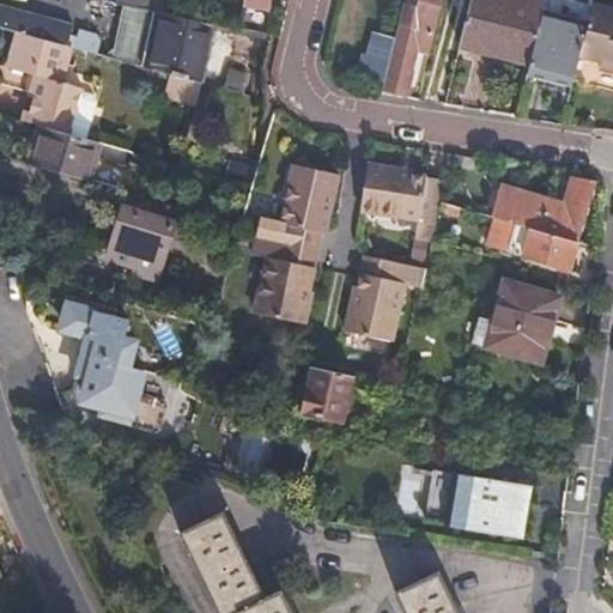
[(116,0),(117,1),(127,4),(161,11),(162,0),(116,0)]
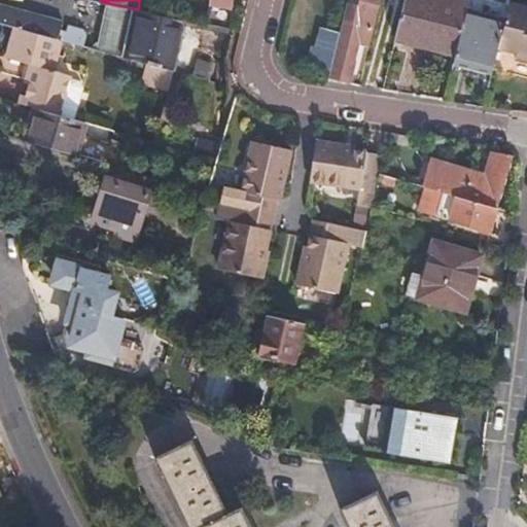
[(212,0),(212,3),(218,4),(217,10),(231,12),(233,0),(212,0)]
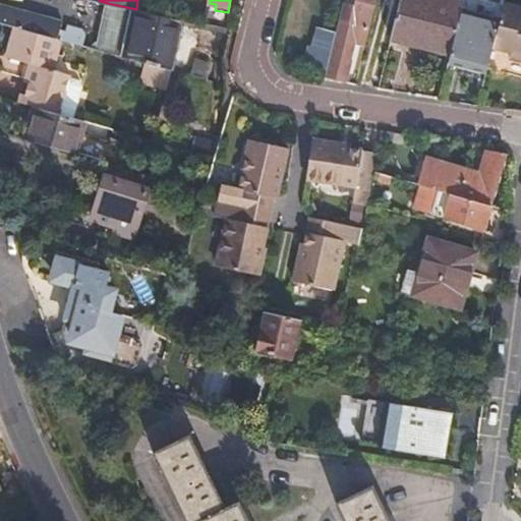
[(366,43),(378,0),(359,0),(358,7),(349,5),(337,54),(332,53),(327,76),(342,80),(348,82),(354,60),(350,59),(355,39),(366,43)]
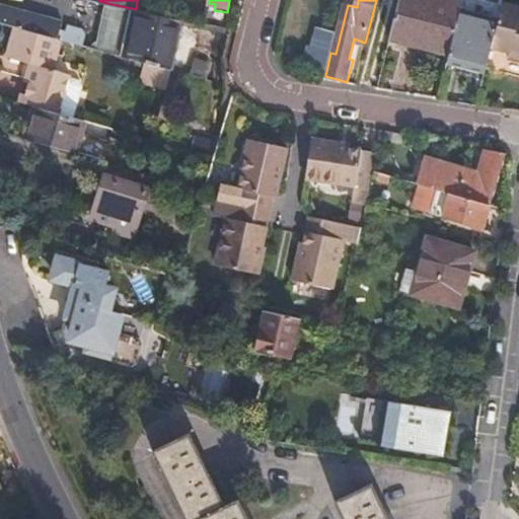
[(423,0),(401,0),(393,33),(413,39),(423,0)]
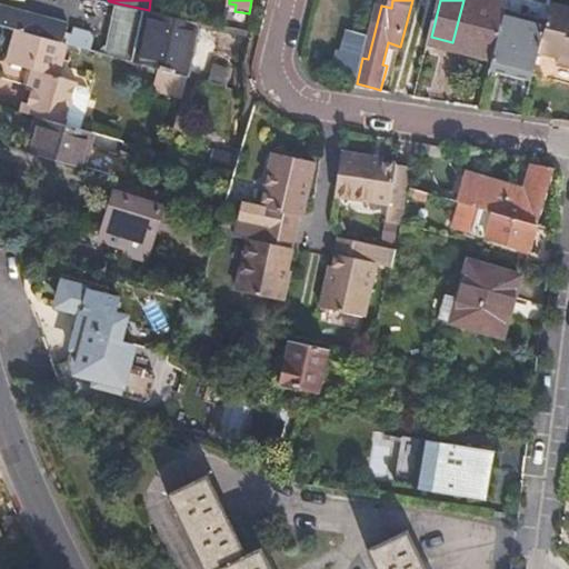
[(509,3),(496,0),(463,0),(452,42),(473,47),(471,56),(493,61),(507,10),(509,3)]
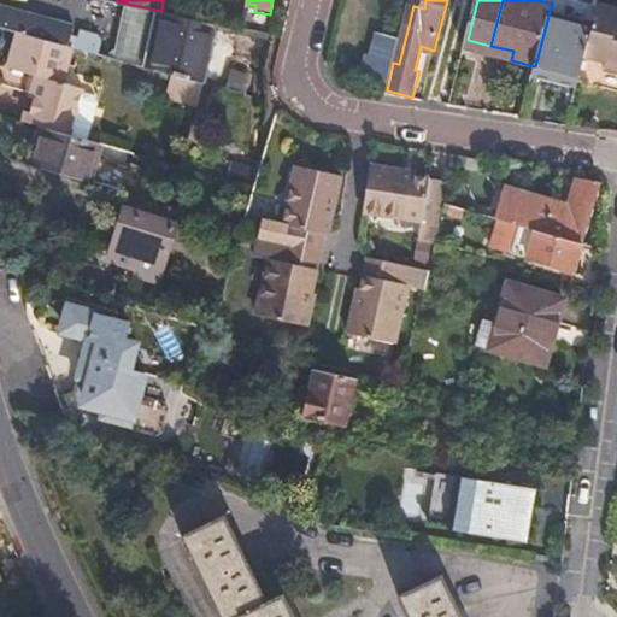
[(204,83),(221,23),(162,11),(128,4),(113,59),(204,83)]
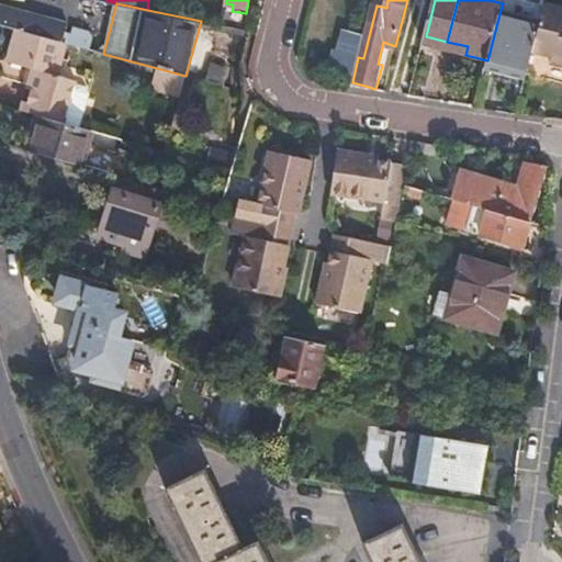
[(561,8),(547,3),(542,21),(535,51),(554,55),(553,62),(561,63),(561,8)]
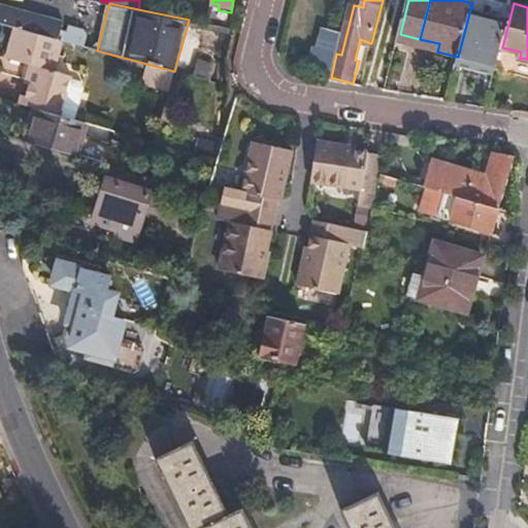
[(0,5),(0,23),(15,28),(21,11),(0,5)]
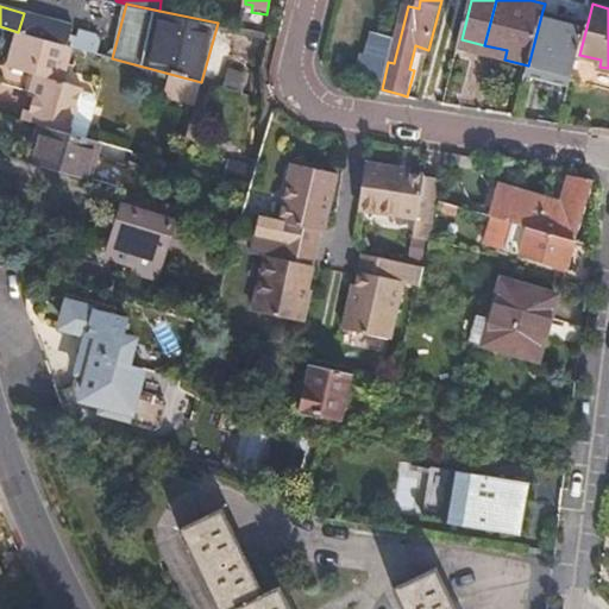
[(588,23),(542,11),(528,66),(527,73),(572,85),(579,55),(588,23)]
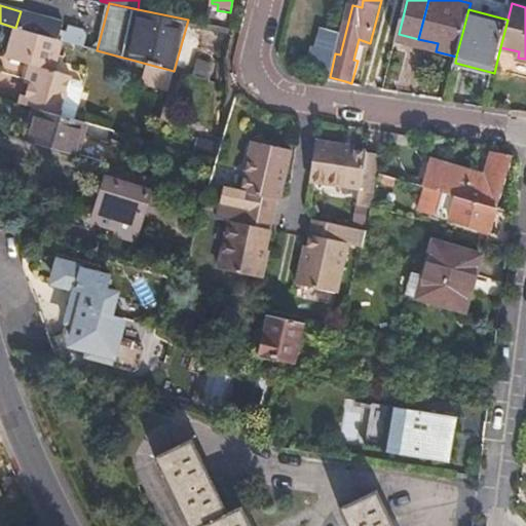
[(21,11),(15,28),(59,39),(63,24),(21,11)]
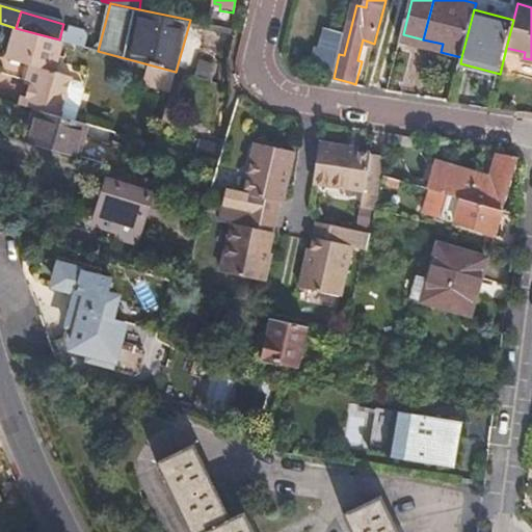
[(35,65),(24,104),(38,108),(59,114),(71,77),(55,72),(63,41),(59,40),(16,28),(7,58),(35,65)]
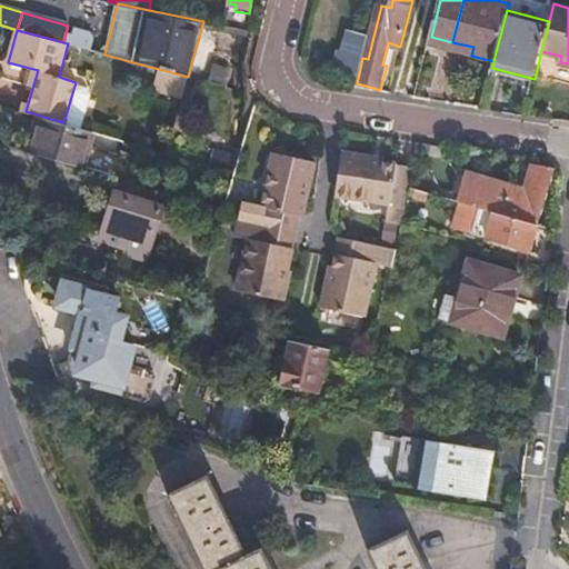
[(452,42),(431,37),(429,45),(450,50),(452,42)]
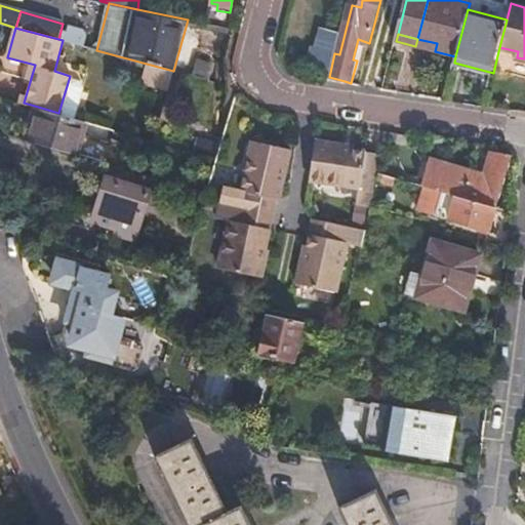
[(437,43),(417,39),(415,46),(435,51),(437,43)]
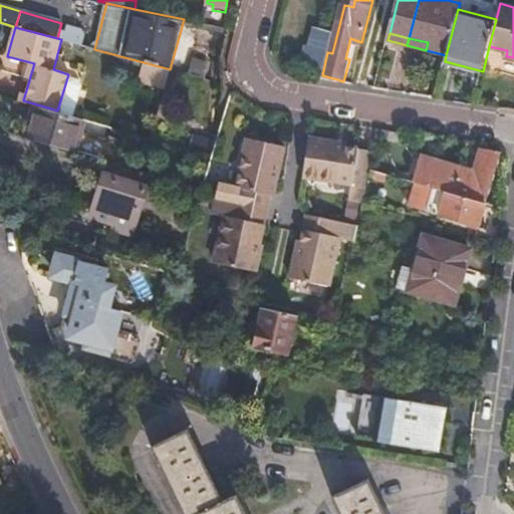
[(143,84),(165,90),(169,73),(148,67),(143,84)]
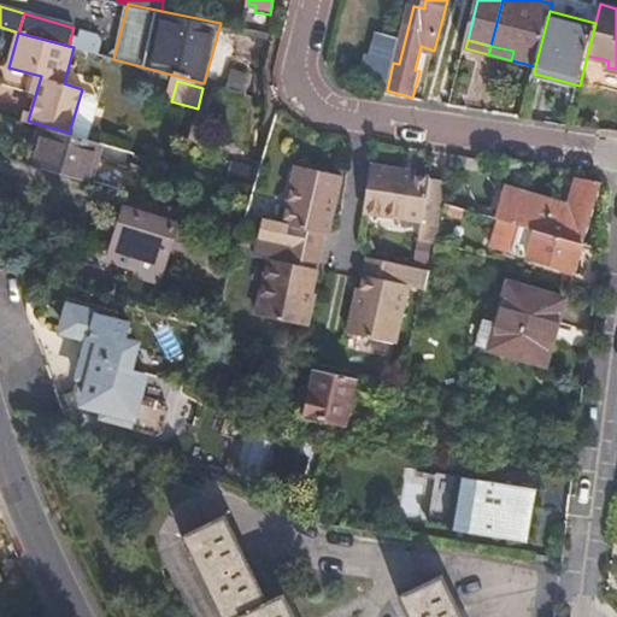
[(90,183),(103,144),(69,133),(45,125),(33,165),(90,183)]
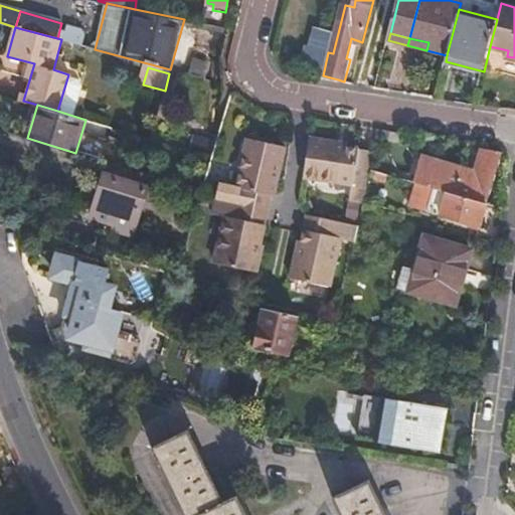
[(213,261),(254,270),(261,243),(258,242),(274,171),(277,172),(283,144),(246,137),(235,184),(218,180),(211,212),(223,215),(213,261)]
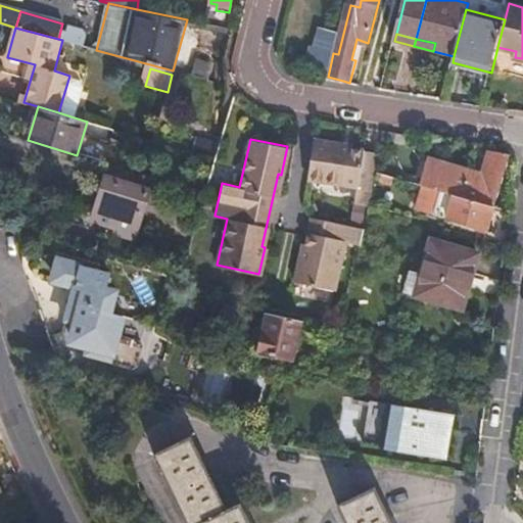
[(378,174),(381,155),(342,148),(342,144),(315,139),(307,177),(354,187),(351,203),(370,207),(371,205),(378,174)]
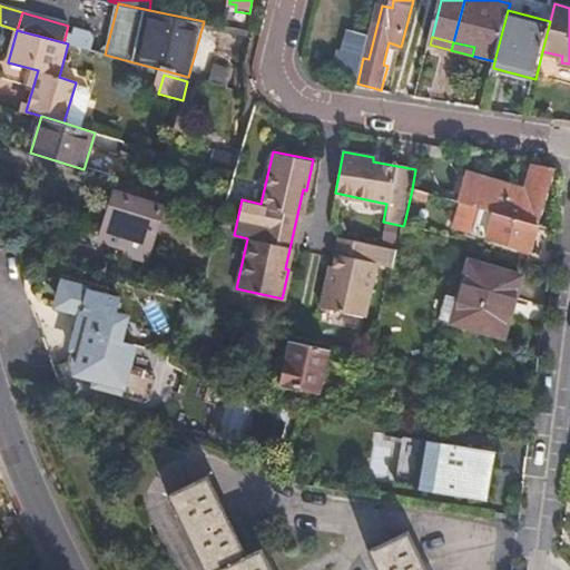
[(464,204),(538,225),(556,170),(533,164),(528,187),(467,173),(459,203),(464,204)]
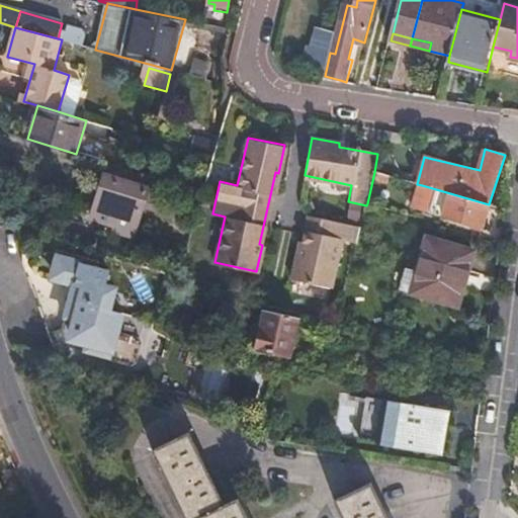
[(149,188),(152,176),(110,164),(93,218),(119,226),(117,231),(134,236),(141,211),(161,218),(168,194),(149,188)]
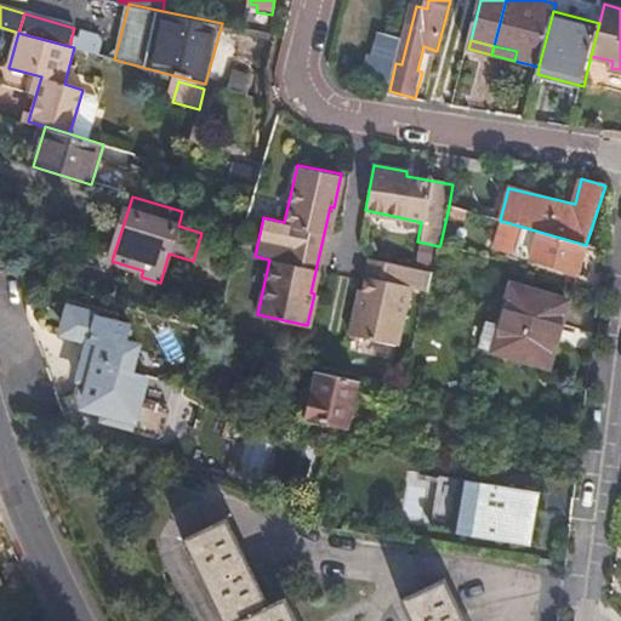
[(577,272),(586,245),(506,222),(500,244),(513,248),(511,255),(533,261),(534,258),(577,272)]
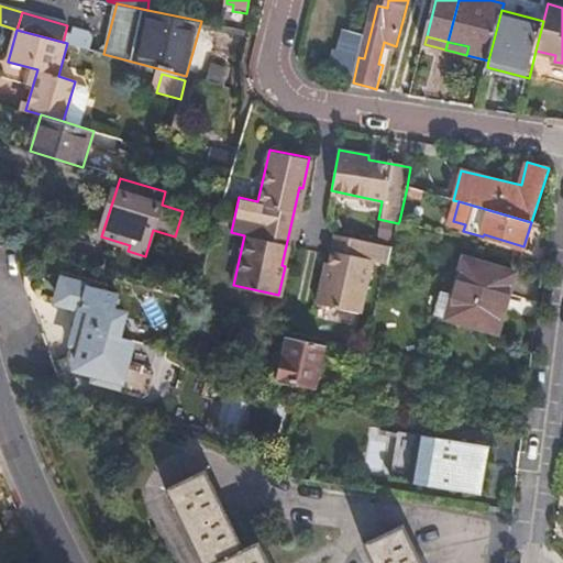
[(372,258),(389,263),(393,249),(337,233),(327,275),(323,274),(317,299),(359,310),(372,258)]
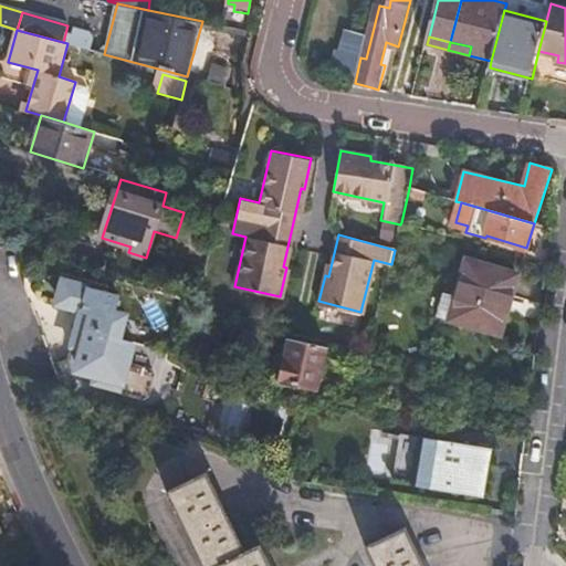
[(0,250),(0,263),(17,268),(18,254),(0,250)]
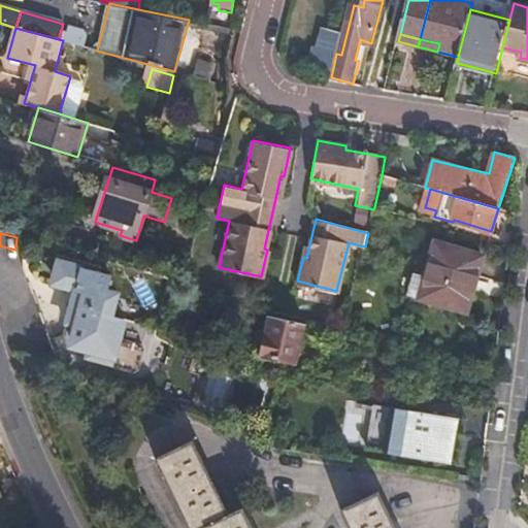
[(409,294),(467,310),(484,257),(436,242),(427,277),(415,273),(409,294)]
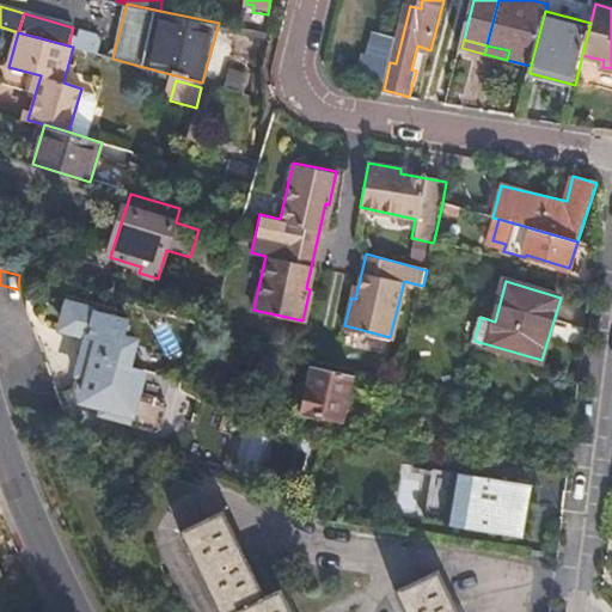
[(96,308),(67,300),(61,320),(72,332),(86,336),(75,373),(87,377),(81,397),(84,399),(102,405),(99,414),(127,421),(126,423),(152,430),(158,427),(165,405),(161,398),(136,391),(142,369),(124,365),(130,344),(120,342),(126,320),(95,312),(96,308)]
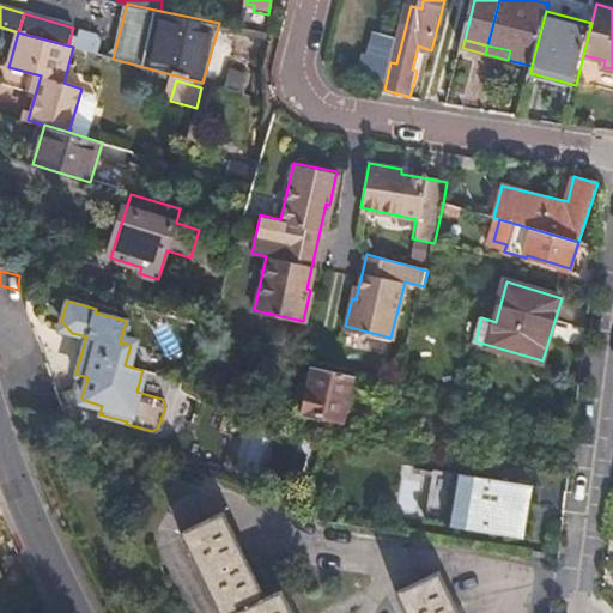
[(297,412),(344,423),(352,387),(374,393),(376,383),(316,370),(314,377),(305,376),(297,412)]
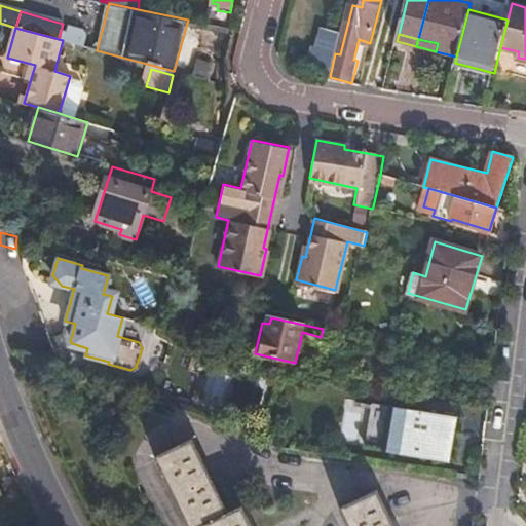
[(400,454),(448,462),(456,417),(408,410),(400,454)]
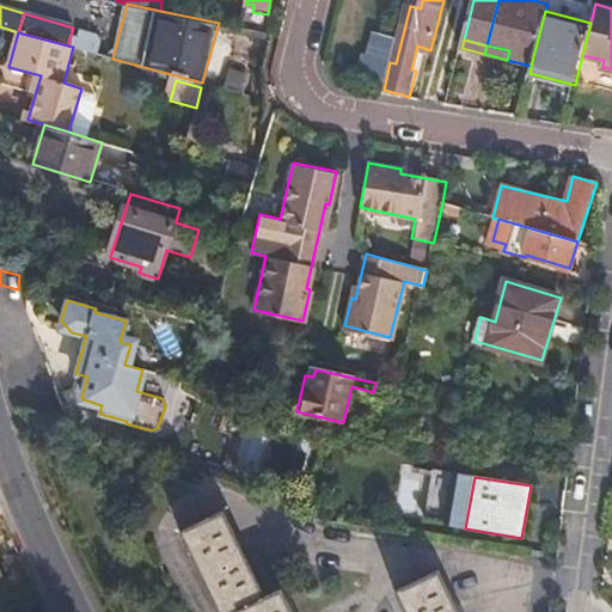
[(231,611),(237,610),(237,611),(293,611),(282,587),(265,594),(224,510),(181,531),(219,611),(231,611)]
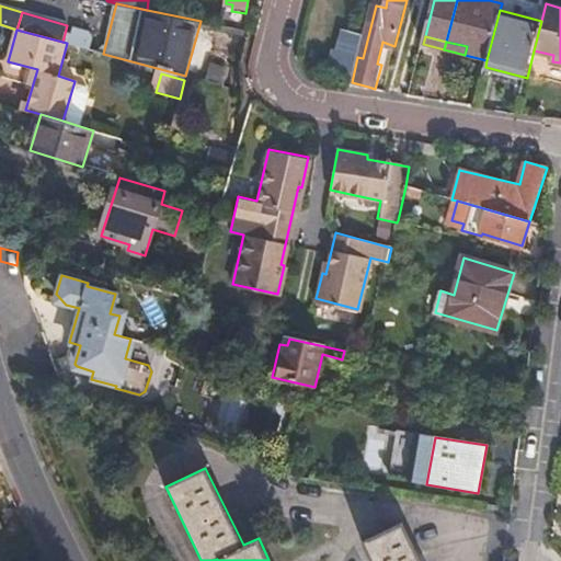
[(420,560),(402,523),(363,541),(371,560),(420,560)]
